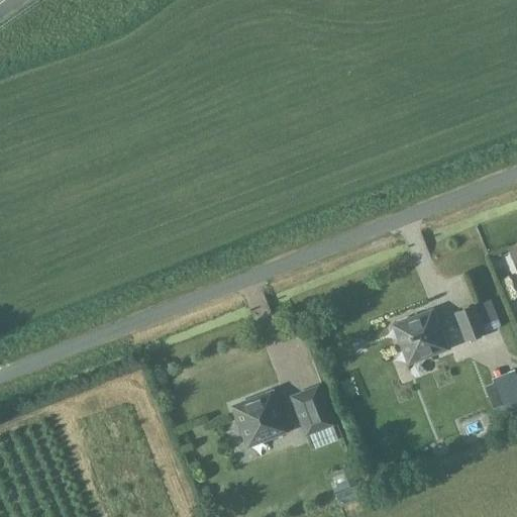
[(455,313),(466,339),(484,332),(474,306),(455,313)]
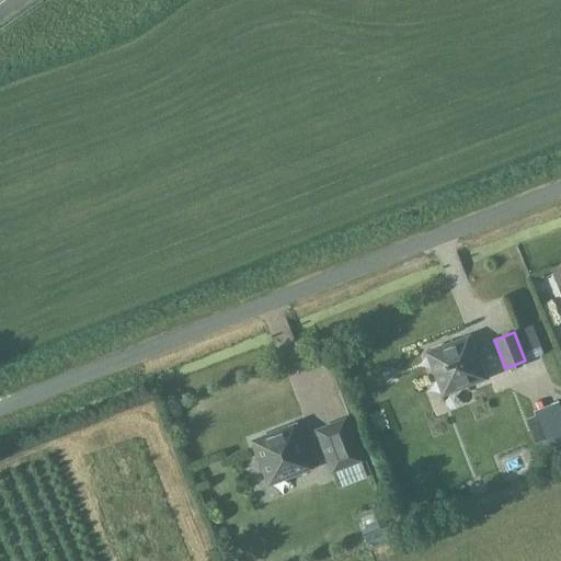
[(425,353),(443,396),(485,379),(469,335),(425,353)]
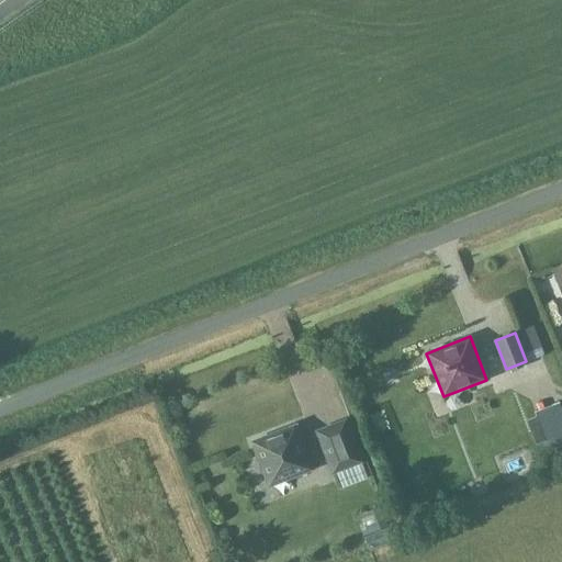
[(345,420),(316,431),(332,471),(361,460),(345,420)]
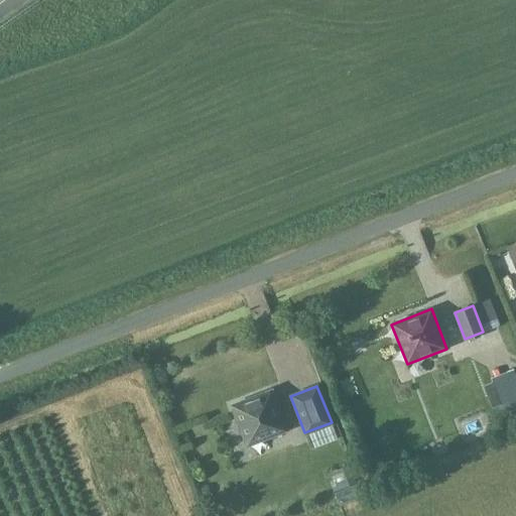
[(231,406),(247,445),(286,430),(271,390),(231,406)]
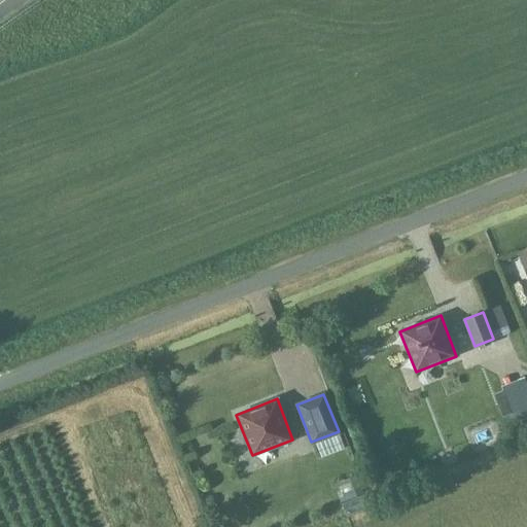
[(349,478),(356,495),(363,493),(357,475),(349,478)]
